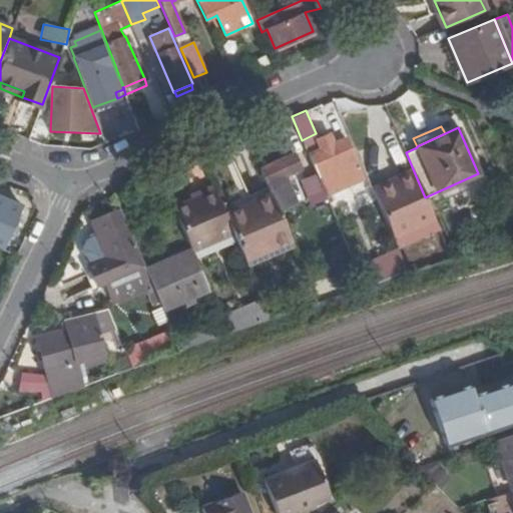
[(320,148),(308,153),(317,174),(326,195),(363,178),(345,137),(334,142),(330,134),(316,140),(320,148)]
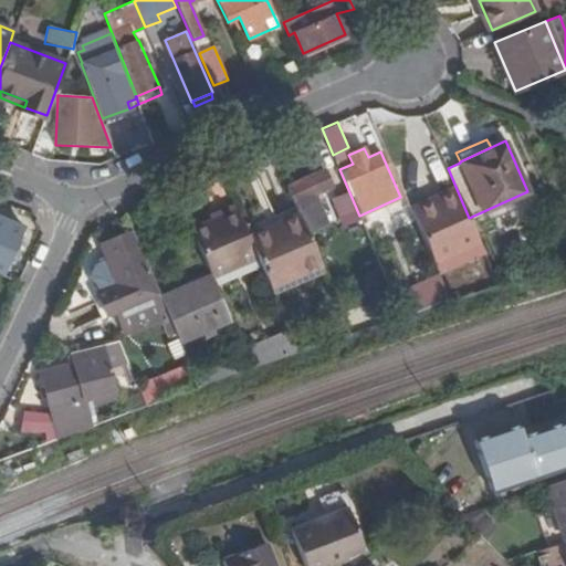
[(324,169),(286,187),(299,213),(307,233),(327,224),(314,194),(332,187),(324,169)]
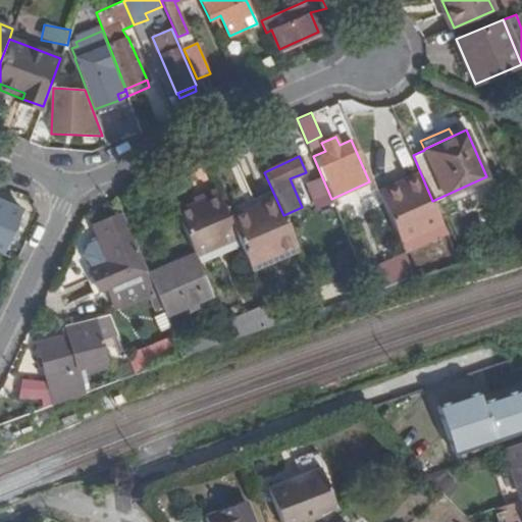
[(421,174),(379,194),(408,253),(448,235),(432,201),(421,174)]
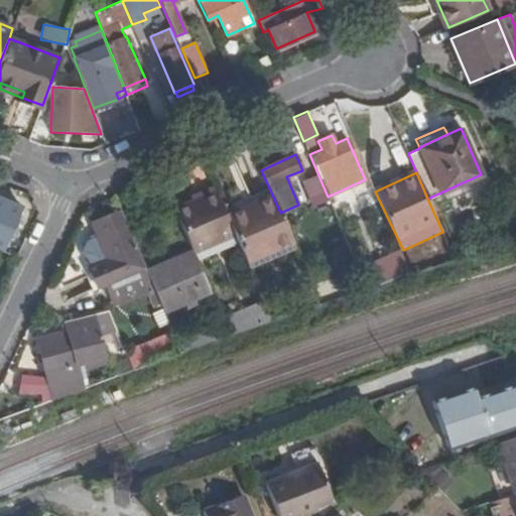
[(328,197),(318,175),(303,181),(313,206),(329,199),(328,197)]
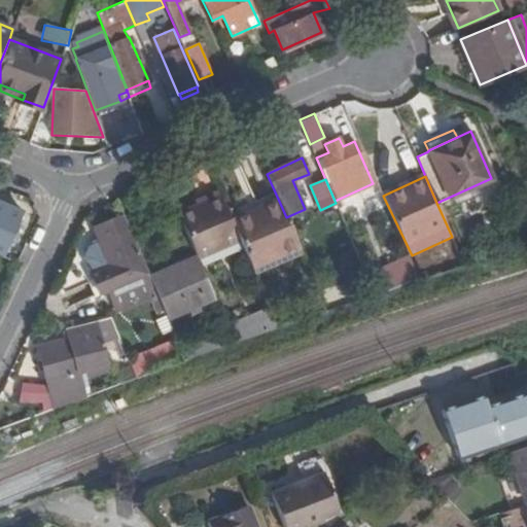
[(204,201),(177,213),(197,257),(198,258),(240,241),(231,219),(218,190),(203,198),(204,201)]
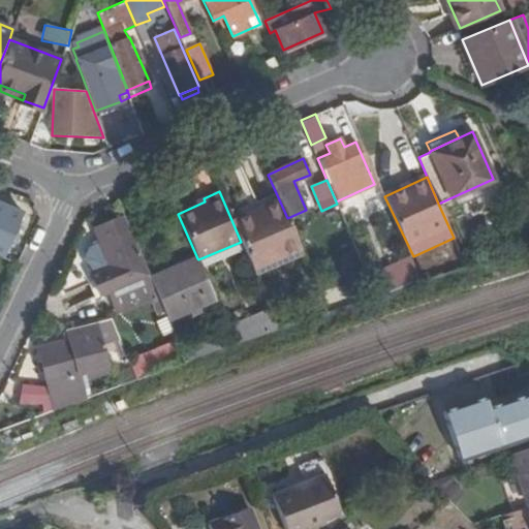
[(279,199),(231,220),(241,242),(252,269),(300,248),(287,218),(279,199)]
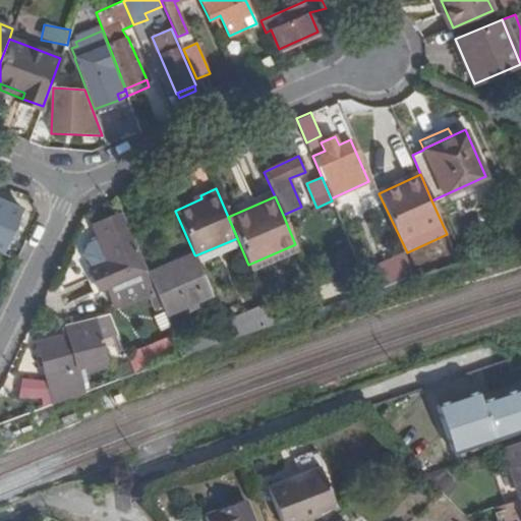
[(0,252),(2,253),(21,209),(0,198),(0,252)]
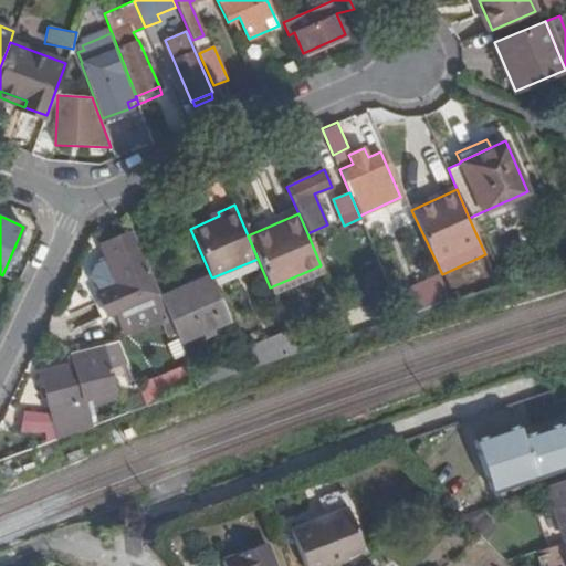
[(159,294),(132,231),(101,244),(115,278),(117,283),(97,292),(107,315),(159,294)]
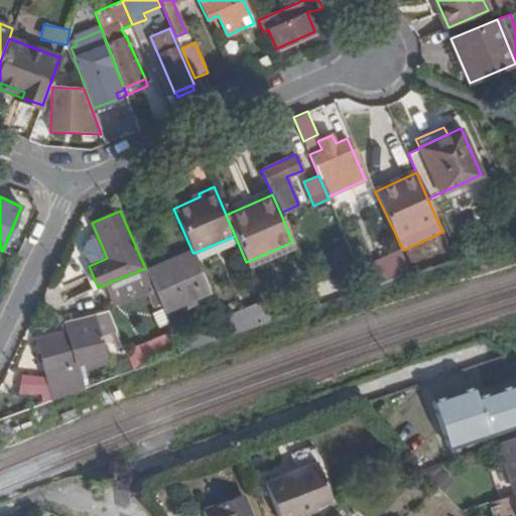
[(246,262),(249,269),(295,249),(292,242),(246,262)]
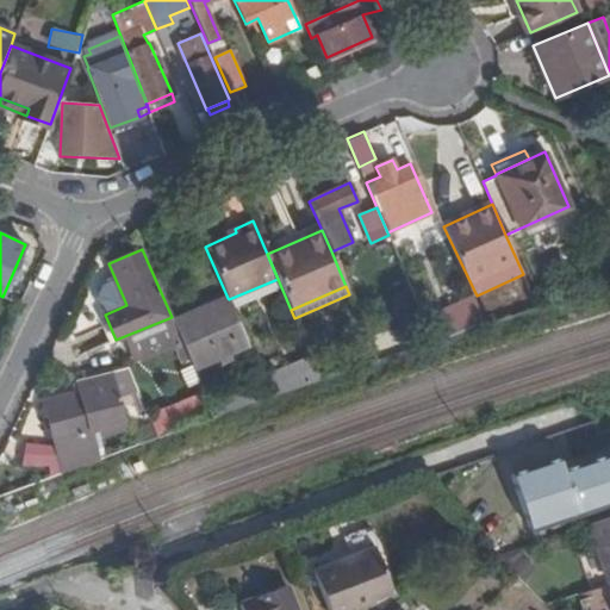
[(229,299),(228,298),(173,322),(193,367),(248,344),(229,299)]
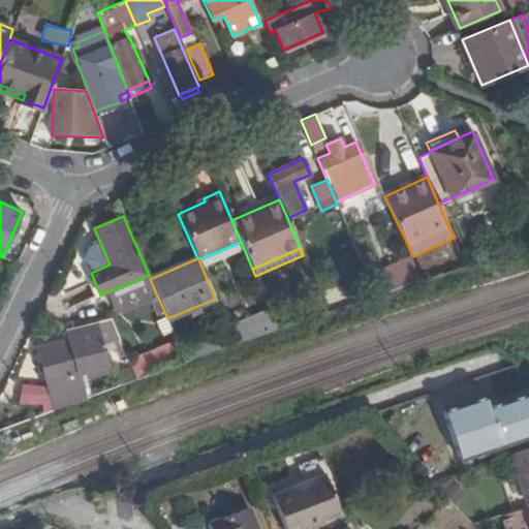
[(91,273),(110,265),(107,259),(89,268),(91,273)]
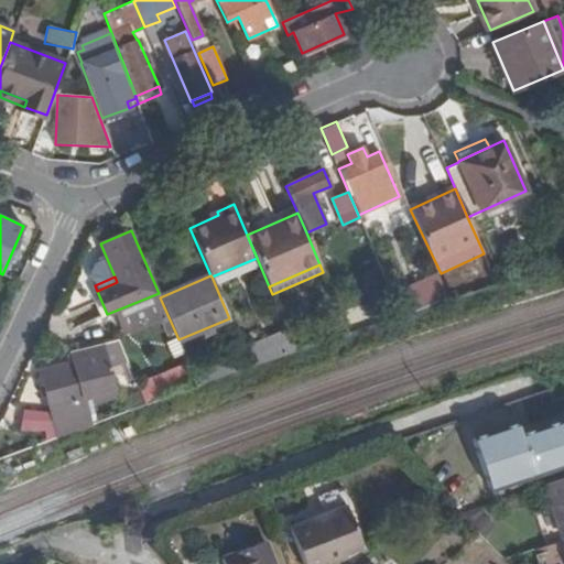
[(440,277),(393,296),(402,316),(448,296),(440,277)]
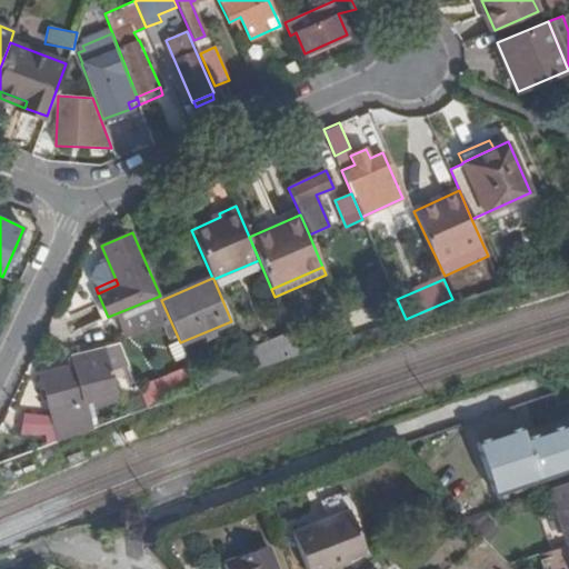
[(293,339),(291,333),(269,342),(277,361),(300,353),(293,339)]
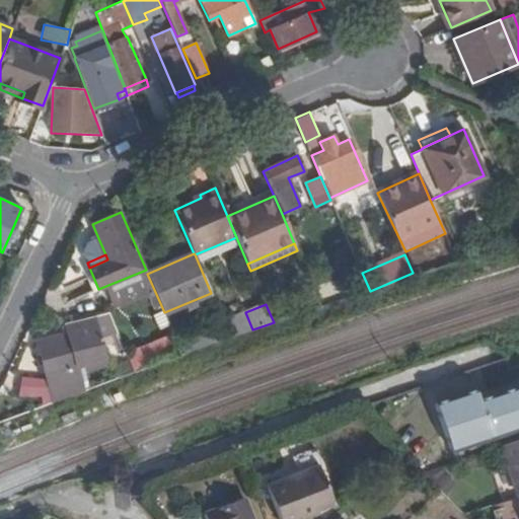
[(71,353),(42,361),(48,379),(54,402),(87,390),(82,375),(110,367),(101,339),(118,334),(108,312),(64,324),(71,353)]
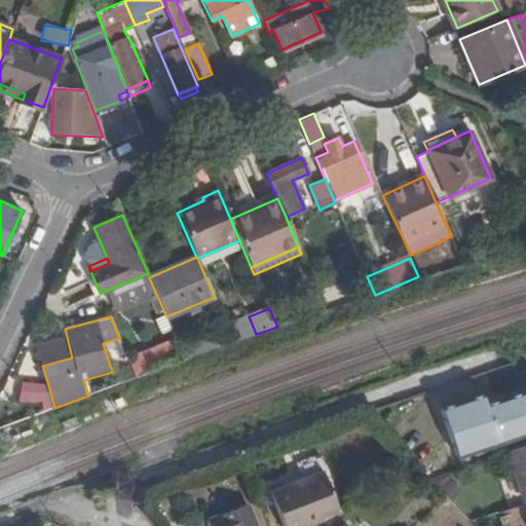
[(256,334),(249,316),(226,326),(229,331),(233,341),(256,334)]
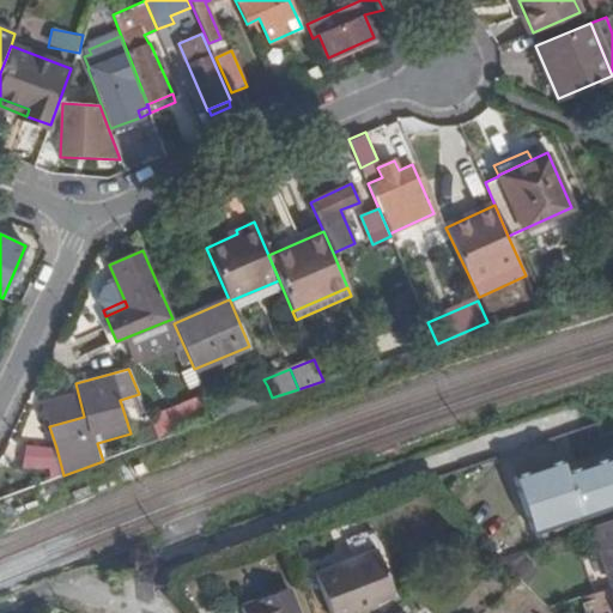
[(156,436),(206,418),(199,398),(149,416),(156,436)]
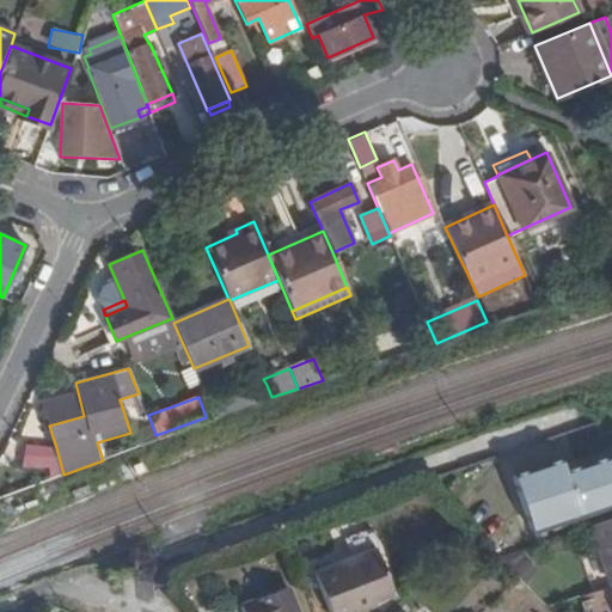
[(51,478),(63,475),(56,447),(25,446),(24,469),(49,469),(51,478)]
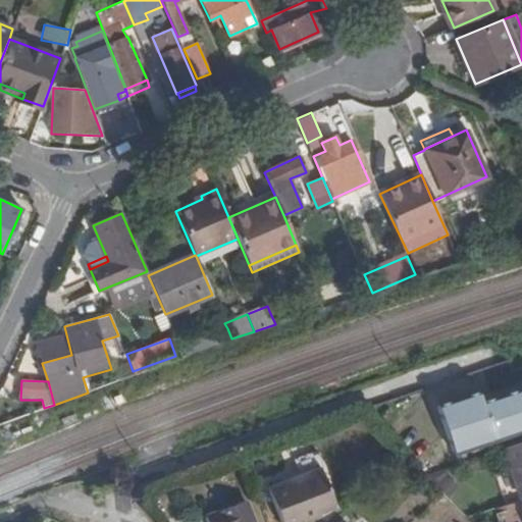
[(521,428),(521,388),(478,403),(475,394),(437,406),(453,453),(521,428)]
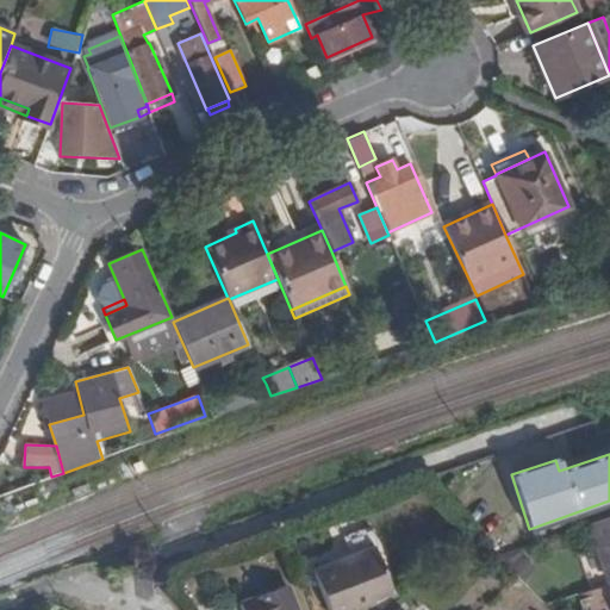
[(609,516),(591,524),(609,580),(609,516)]
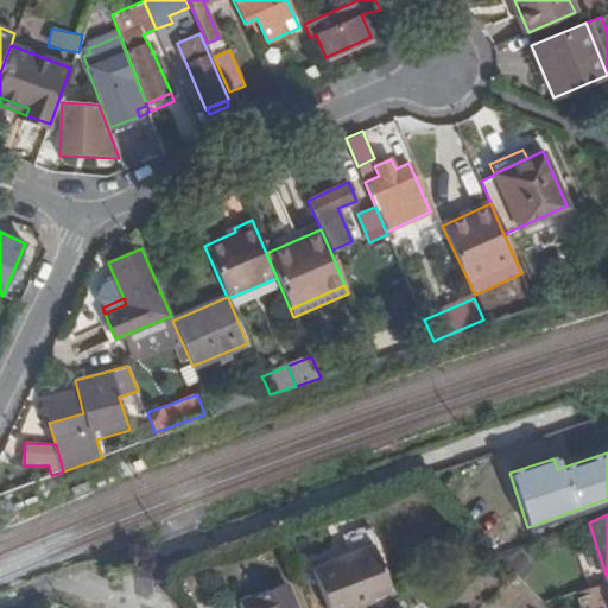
[(369,594),(388,586),(373,545),(312,569),(327,607),(348,607),(372,599),(369,594)]
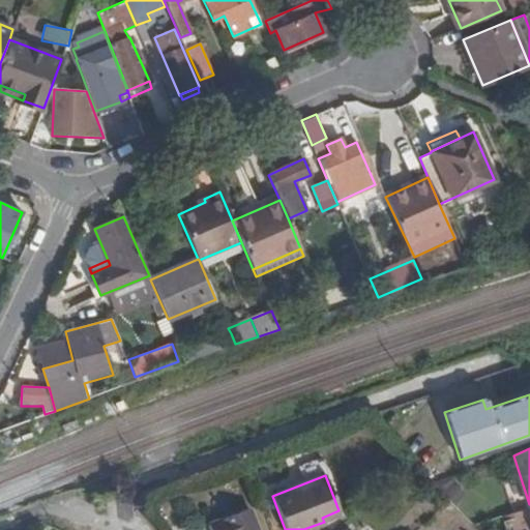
[(257,529),(248,508),(208,524),(210,529),(257,529)]
